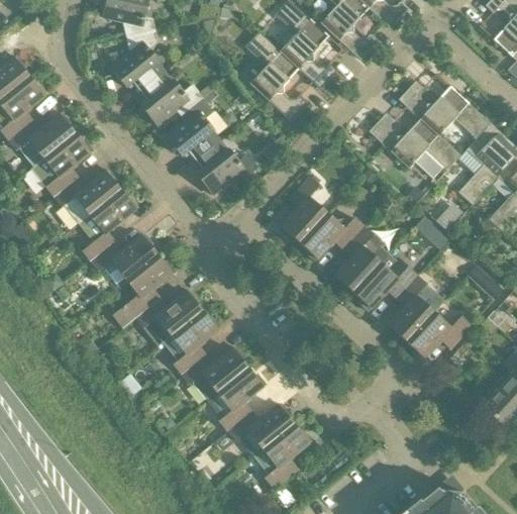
[(106,0),(103,17),(122,21),(126,36),(156,30),(152,18),(144,16),(148,1),(147,1),(147,0),(106,0)]
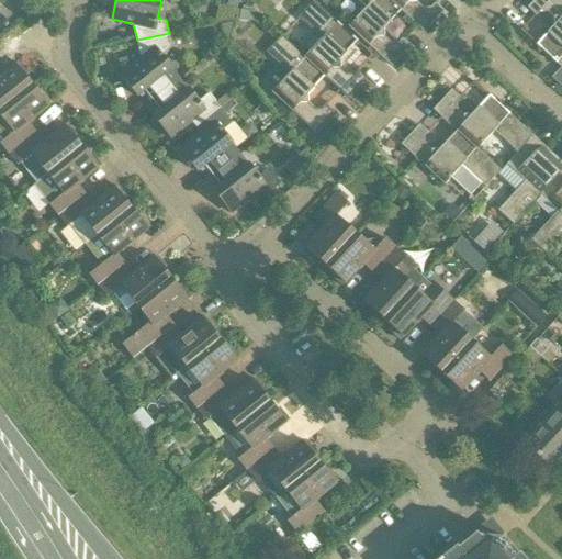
[(304,55),(324,75),(344,92),(351,92),(362,79),(353,71),(346,71),(339,66),(339,58),(357,38),(315,0),(313,0),(299,15),(322,36),(304,55)]
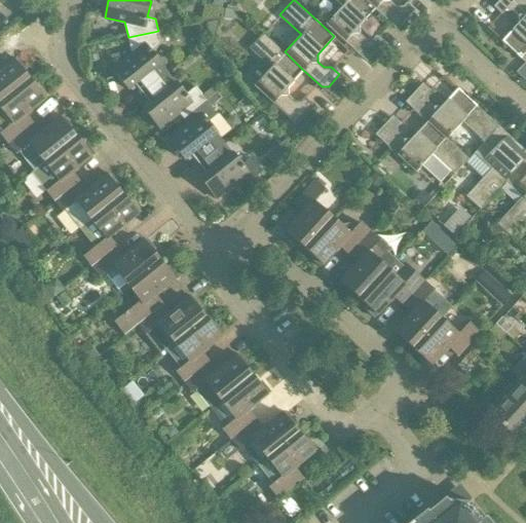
[(375,8),(367,0),(337,0),(343,5),(326,23),(363,58),(370,57),(381,45),(373,38),(366,38),(360,32),(360,26),(375,8)]
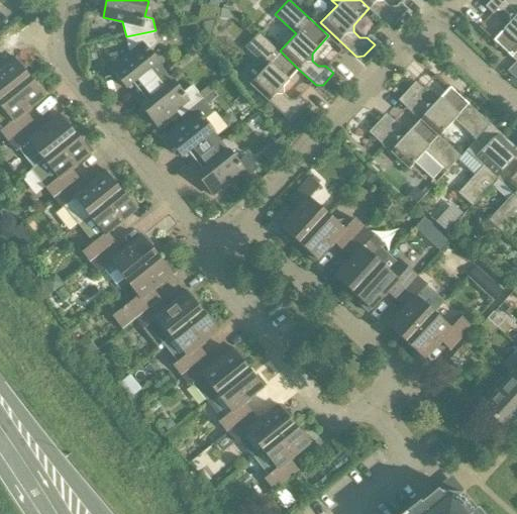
[(360,0),(369,8),(387,24),(394,24),(404,12),(396,5),(389,5),(383,0),(360,0)]
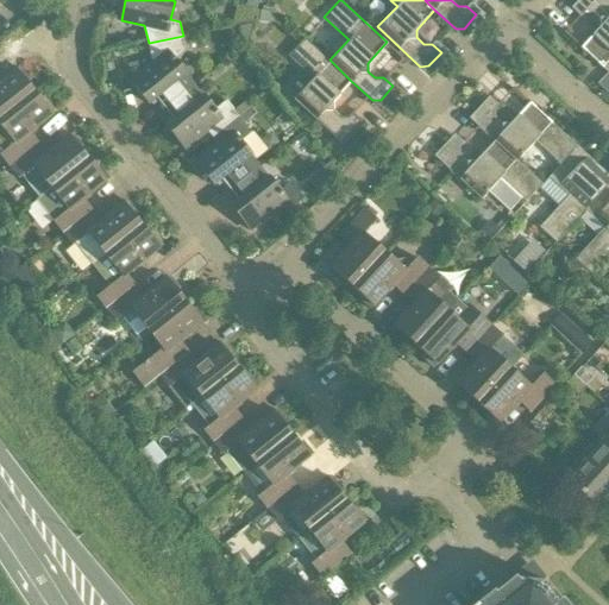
[(608,0),(577,0),(576,1),(585,11),(594,11),(601,17),(601,25),(581,46),(608,71),(608,0)]
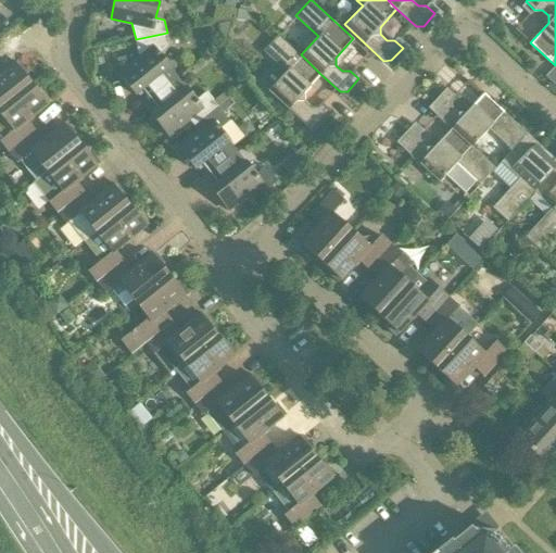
[(219,5),(216,22),(229,19),(231,9),(219,5)]
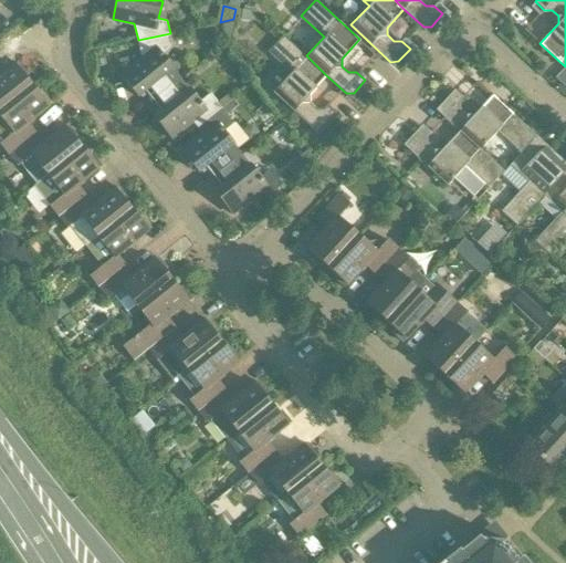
[(257,10),(241,8),(240,19),(255,20),(257,10)]
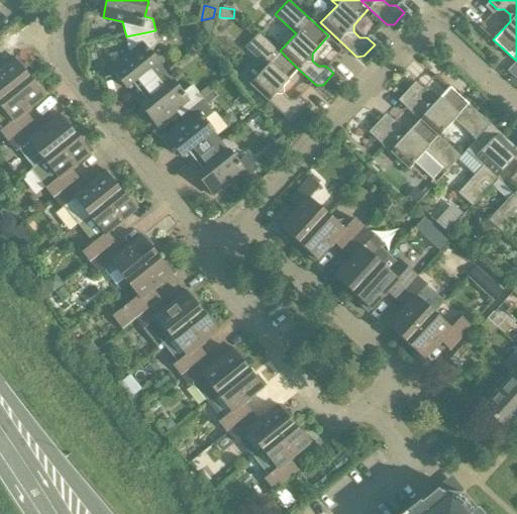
[(213,18),(203,21),(207,35),(210,34),(213,18)]
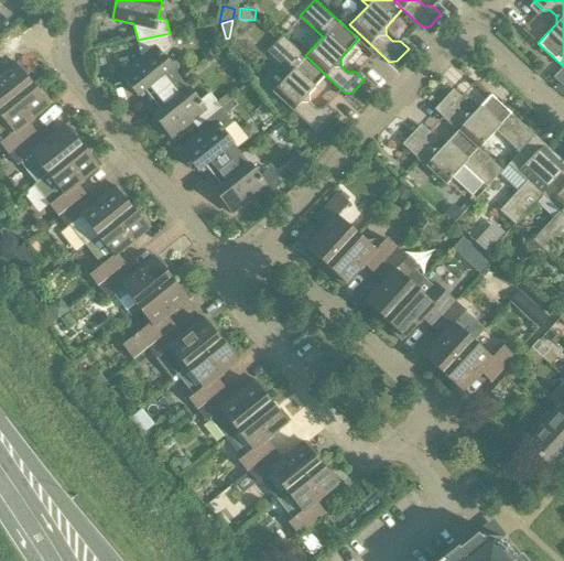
[(170,33),(138,40),(141,56),(120,73),(138,95),(144,89),(153,99),(180,78),(171,68),(172,67),(162,54),(173,45),(170,33)]
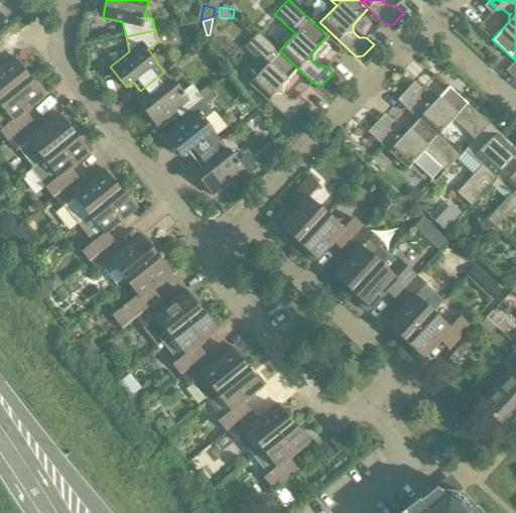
[(297,69),(279,50),(258,31),(245,46),(266,66),(250,84),(286,117),(292,117),(303,105),(295,98),(288,98),(282,93),(282,86),(297,69)]
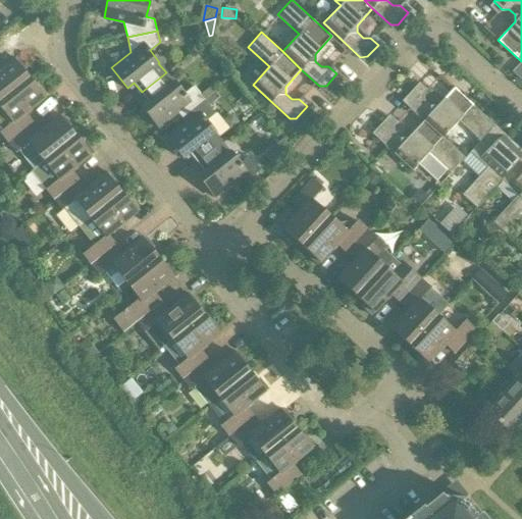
[(0,100),(30,78),(22,68),(25,66),(16,56),(0,69),(0,100)]
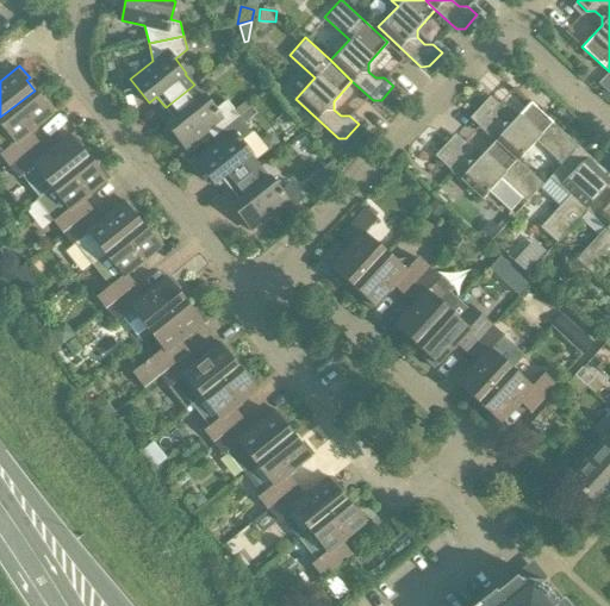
[(609,72),(599,82),(609,92),(609,72)]
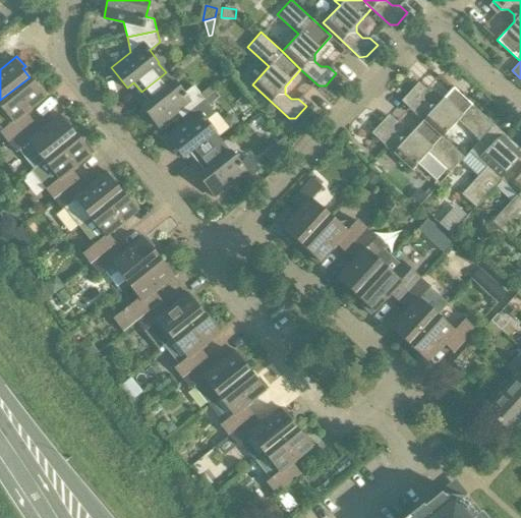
[(173,81),(166,72),(141,92),(149,101),(142,106),(159,126),(177,111),(182,116),(205,99),(193,84),(184,93),(174,80),(173,81)]
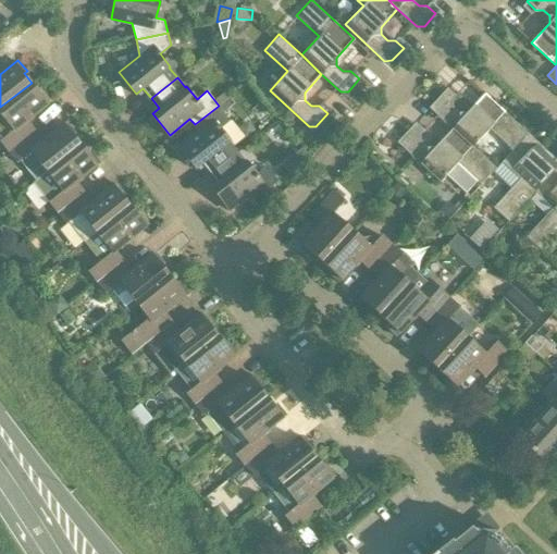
[(38,91),(32,83),(0,107),(0,134),(3,138),(0,140),(9,151),(35,130),(27,120),(50,100),(41,89),(38,91)]
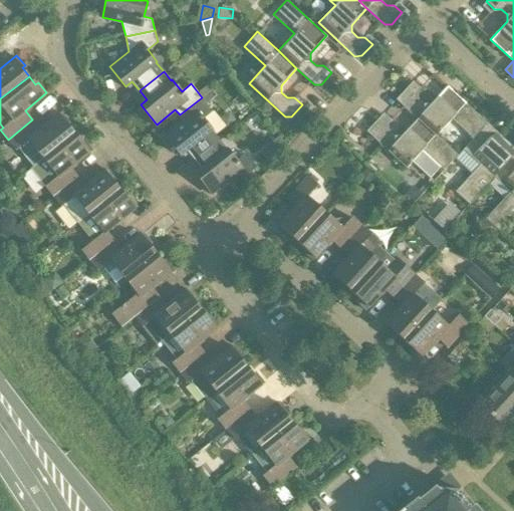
[(473,138),(484,125),(487,122),(448,85),(431,103),(424,103),(418,97),(418,91),(410,83),(400,94),(400,101),(417,117),(437,135),(452,117),(473,138)]
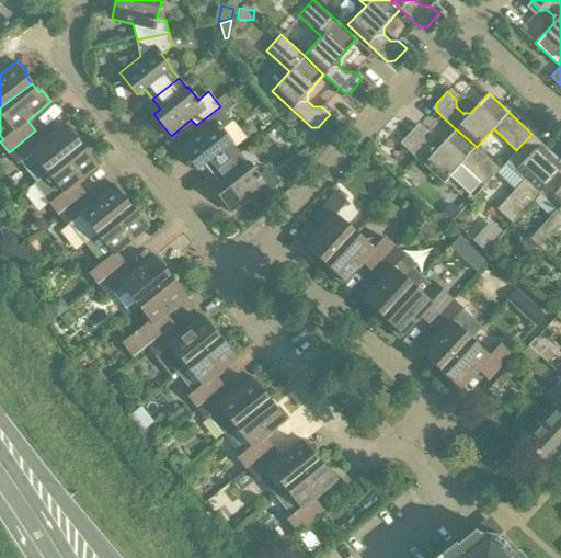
[(220,106),(225,112),(236,102),(231,97),(220,106)]
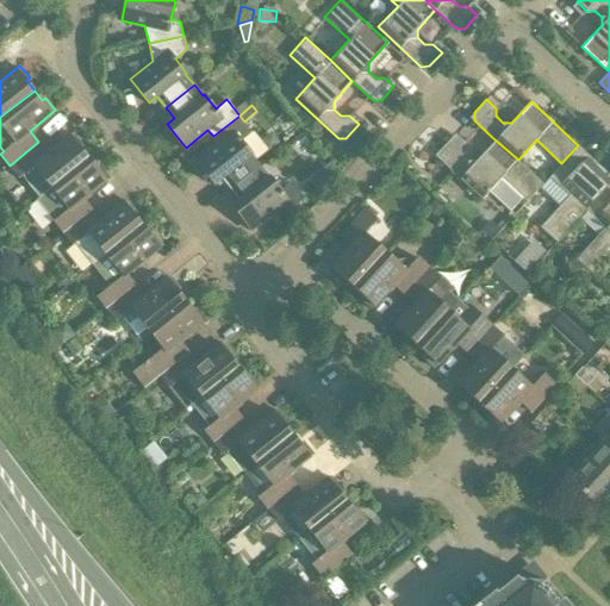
[(240,116),(213,136),(218,142),(195,160),(215,183),(222,177),(231,189),(260,166),(250,155),(251,154),(241,139),(251,131),(240,116)]
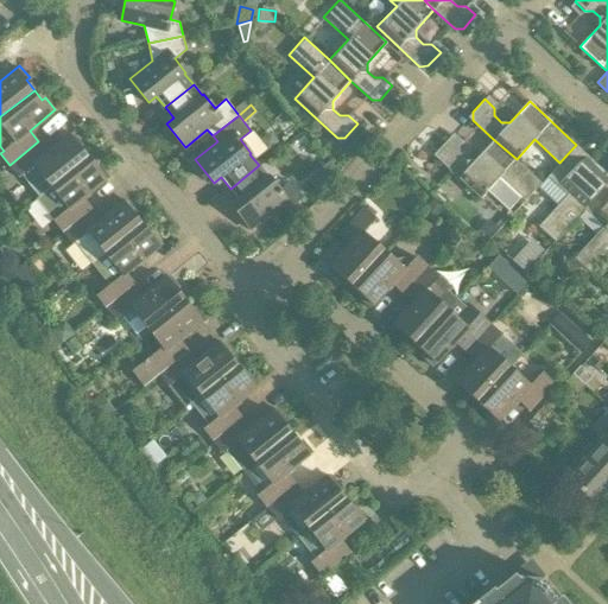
[(48,152),(38,141),(10,165),(19,177),(23,173),(40,196),(88,157),(80,146),(83,144),(73,132),(48,152)]
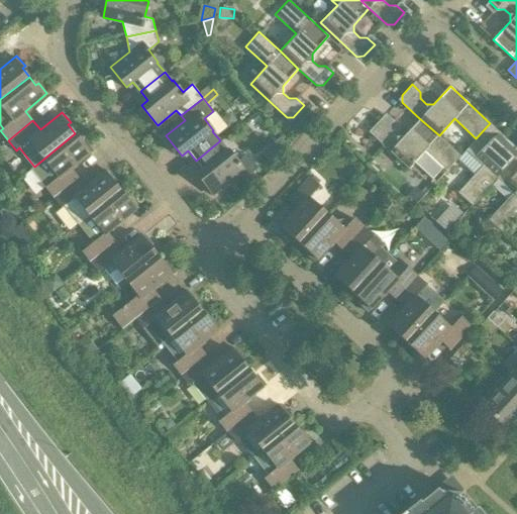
[(460,155),(439,135),(419,118),(404,135),(397,136),(391,130),(391,123),(383,116),(372,127),(372,134),(409,168),(415,161),(432,178),(442,167),(446,170),(460,155)]
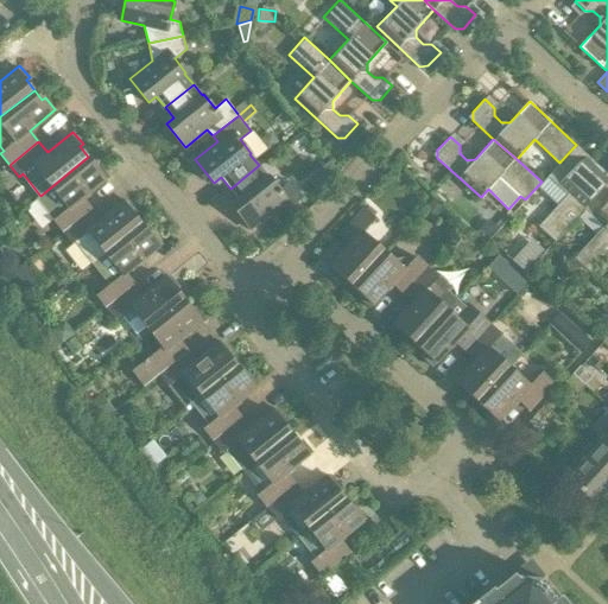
[(572,148),(559,163),(548,175),(568,194),(539,224),(555,240),(584,208),(607,182),(607,173),(601,166),(596,171),(572,148)]
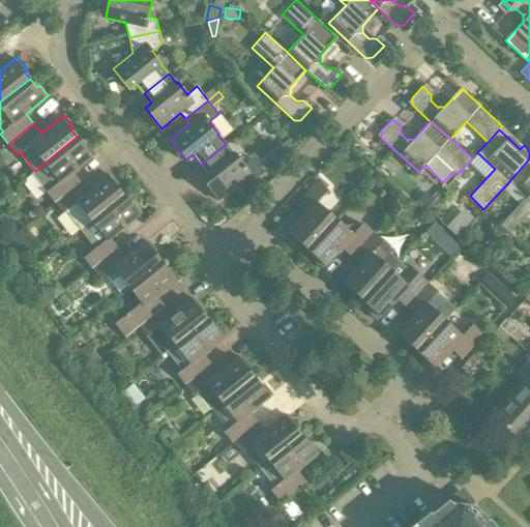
[(77,137),(35,171),(32,173),(55,202),(80,181),(72,172),(95,153),(86,143),(84,145),(77,137)]
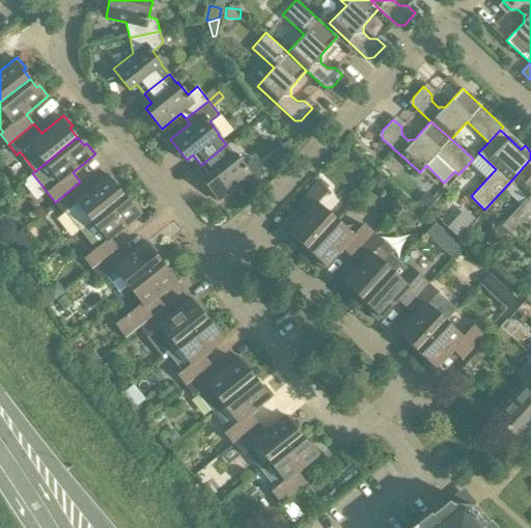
[(226,144),(201,165),(208,174),(202,179),(218,199),(238,184),(243,190),(266,171),(254,157),(244,165),(234,153),(233,154),(226,144)]
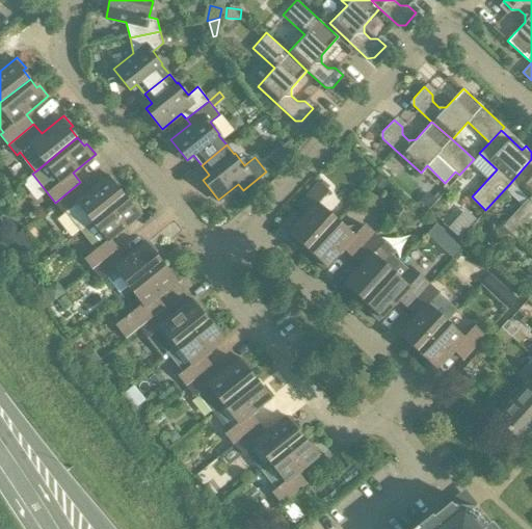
[(531,159),(511,182),(528,197),(502,226),(516,238),(531,220),(531,159)]
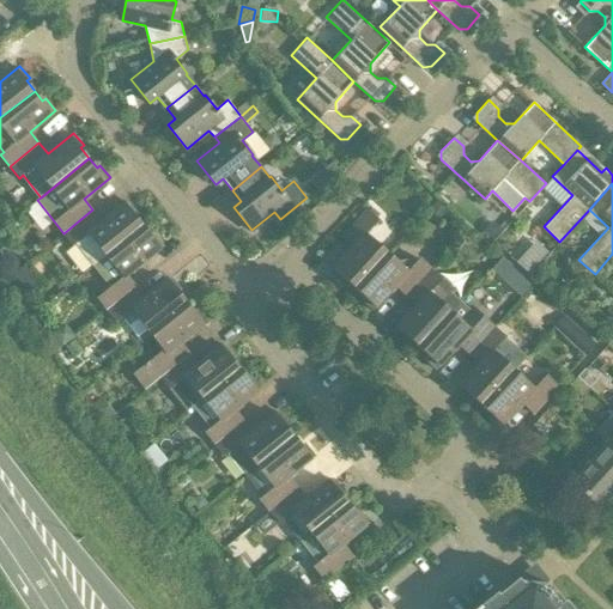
[(429,208),(441,218),(448,209),(437,199),(429,208)]
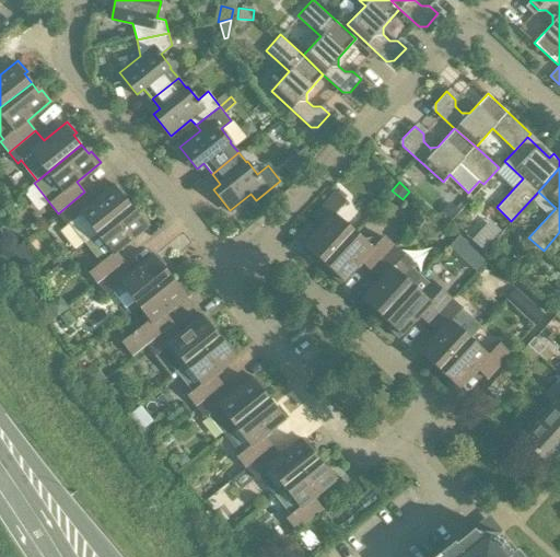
[(93,201),(84,192),(58,213),(67,224),(69,222),(85,242),(130,206),(123,196),(126,194),(117,183),(93,201)]
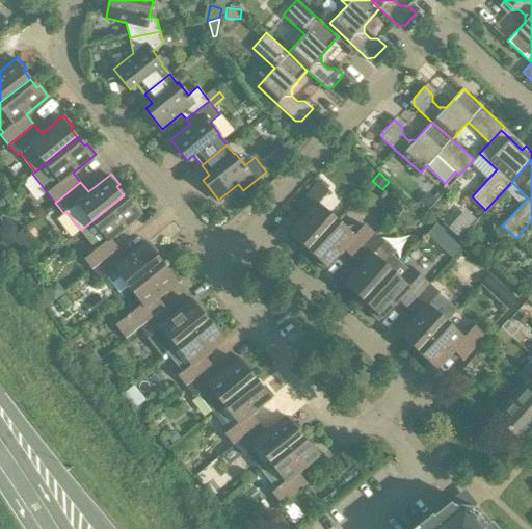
[(308,249),(336,219),(318,203),(329,190),(319,182),(297,205),(307,214),(287,235),(297,244),(299,241),(308,249)]
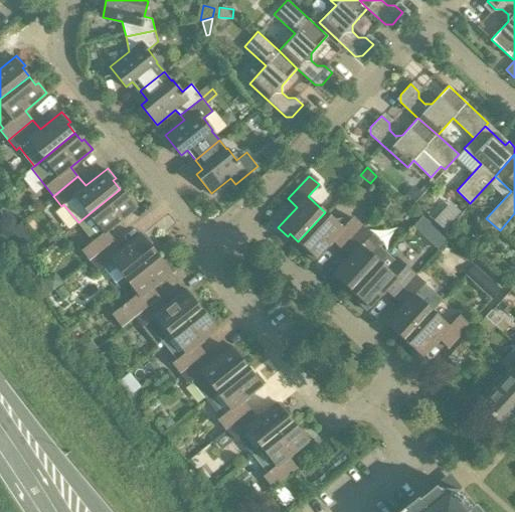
[(414,200),(423,192),(415,183),(406,192),(407,193),(402,198),(405,201),(410,196),(414,200)]
